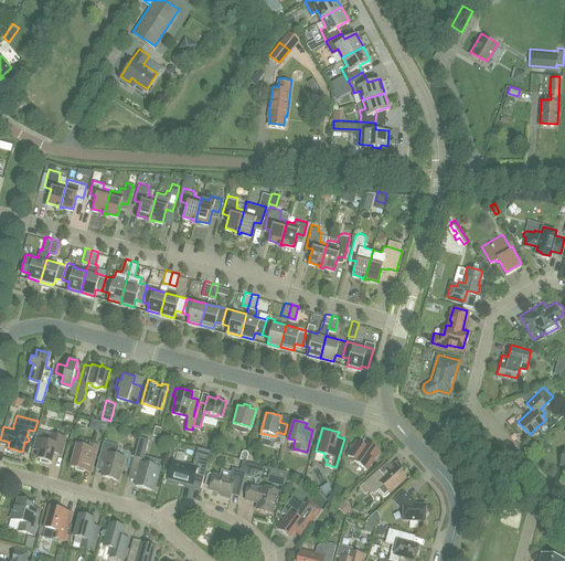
[(38,456),(40,456),(40,459),(49,462),(49,458),(52,459),(55,446),(62,448),(65,437),(66,434),(52,431),(52,432),(50,440),(35,435),(35,437),(33,446),(40,448),(38,456)]
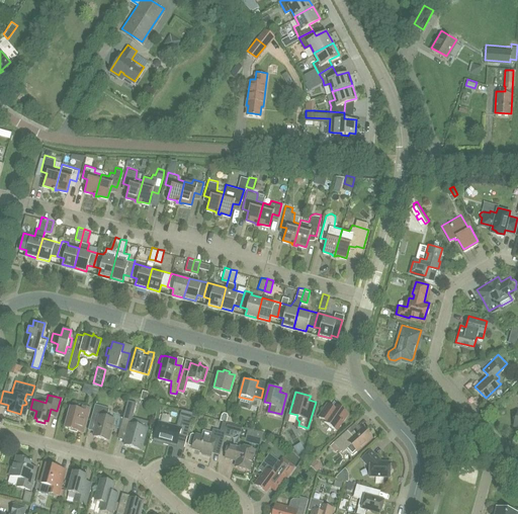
[(124,410),(123,413),(119,426),(128,428),(124,442),(141,446),(147,426),(131,422),(134,412),(137,400),(127,398),(124,410)]
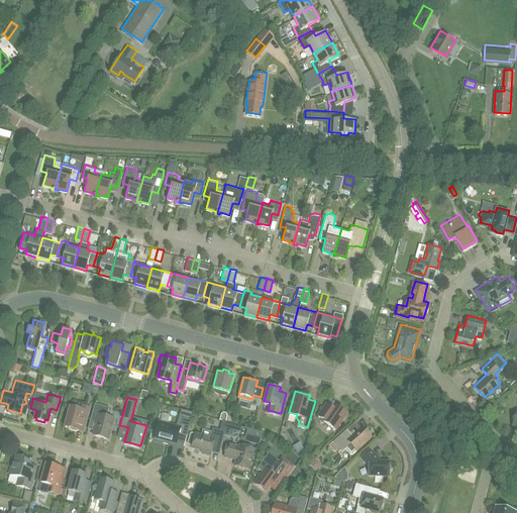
[(95,401),(91,415),(98,417),(94,433),(108,437),(114,416),(106,414),(109,405),(95,401)]
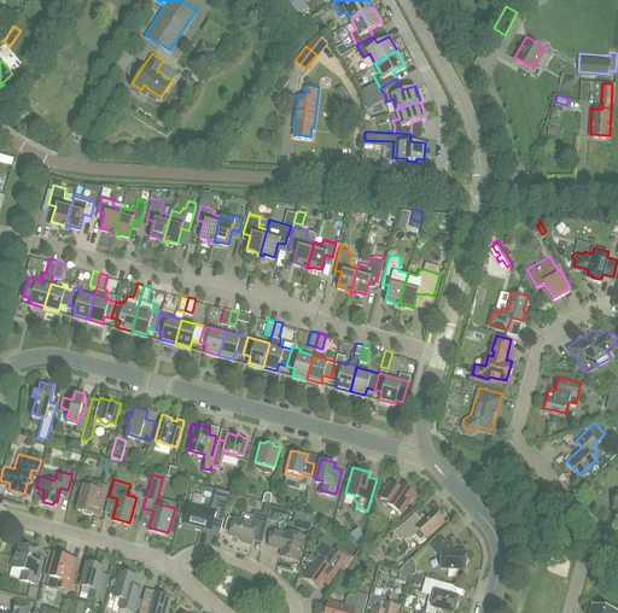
[(390,479),(389,482),(380,494),(388,498),(386,500),(401,511),(415,490),(400,479),(397,484),(390,479)]
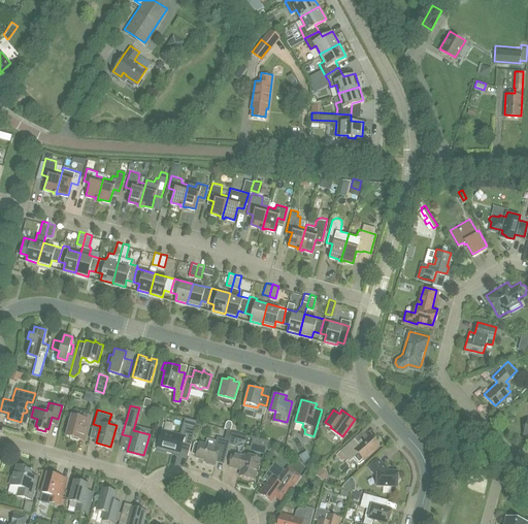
[(84,415),(72,412),(66,433),(75,435),(75,436),(78,437),(78,436),(85,438),(92,413),(85,412),(84,415)]
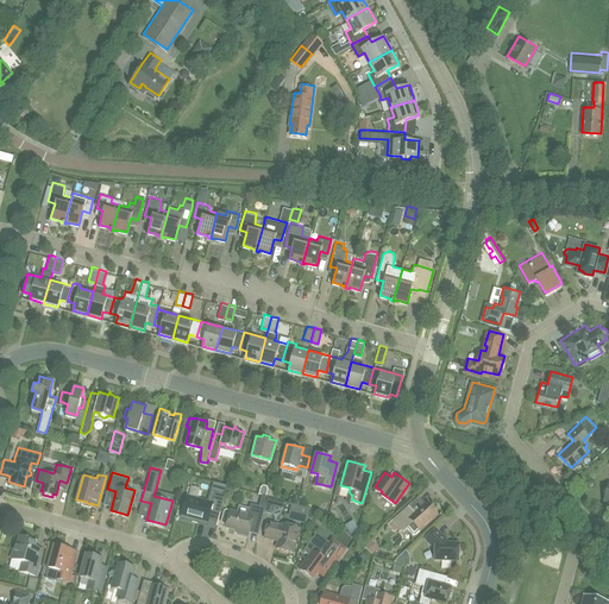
[(187,492),(181,513),(183,513),(182,515),(192,517),(192,515),(207,518),(208,515),(211,507),(220,509),(225,491),(227,483),(213,478),(211,486),(215,489),(212,499),(207,498),(187,492)]
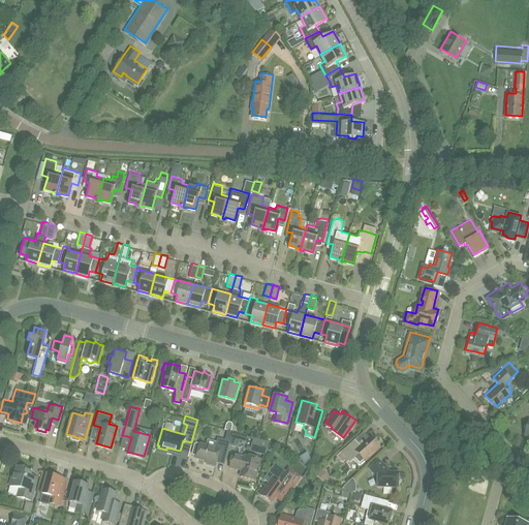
[(234,429),(231,429),(227,428),(225,437),(217,435),(216,439),(208,437),(206,442),(200,441),(196,456),(216,461),(218,452),(226,454),(229,442),(231,435),(234,429)]
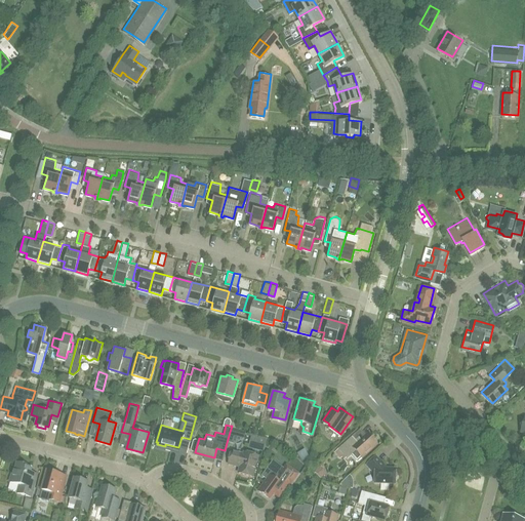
[(230,432),(228,439),(234,440),(237,439),(238,436),(241,437),(243,435),(245,430),(237,428),(232,426),(230,432)]
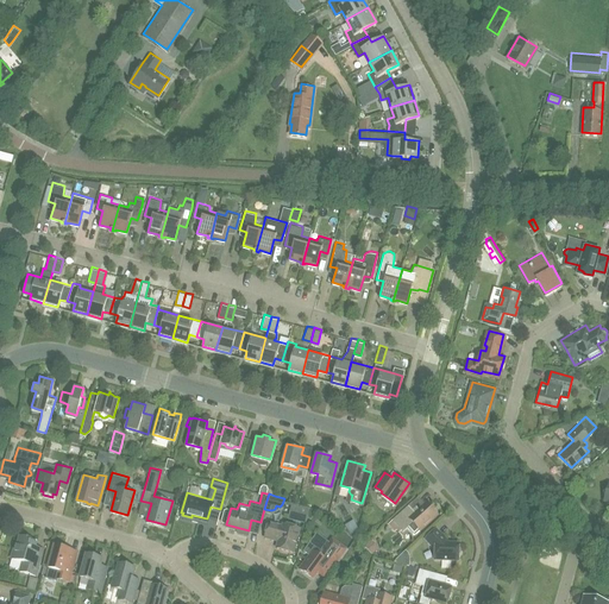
[(415,532),(420,527),(437,511),(426,499),(418,507),(416,504),(413,508),(408,503),(393,517),(403,529),(407,526),(412,530),(415,532)]
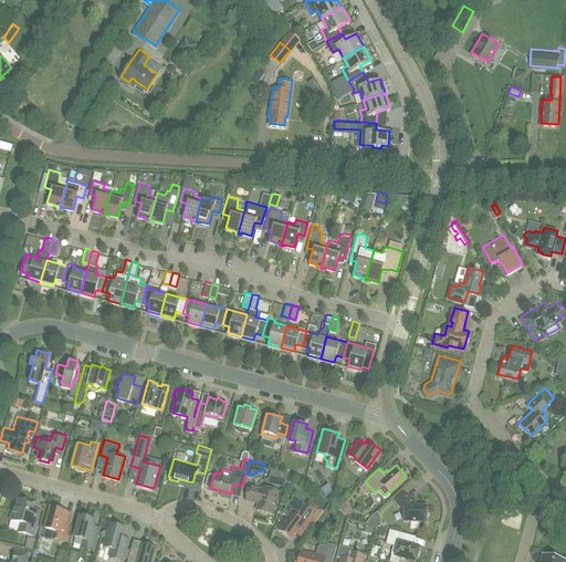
[(268,480),(284,485),(287,470),(271,466),(268,480)]
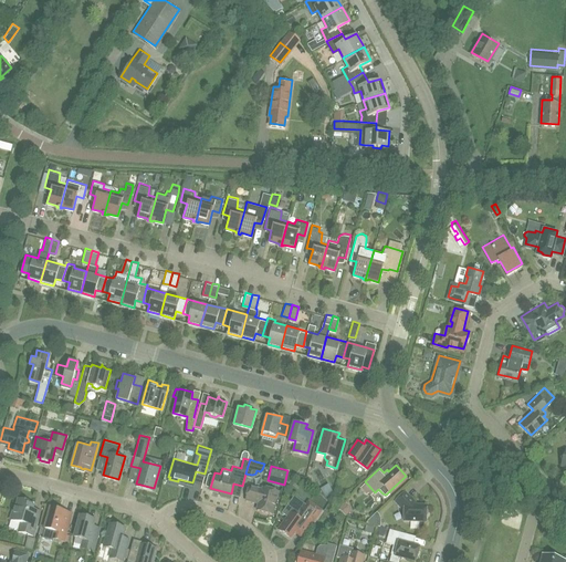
[(259,500),(257,507),(272,511),(279,489),(263,485),(262,487),(250,484),(245,497),(259,500)]
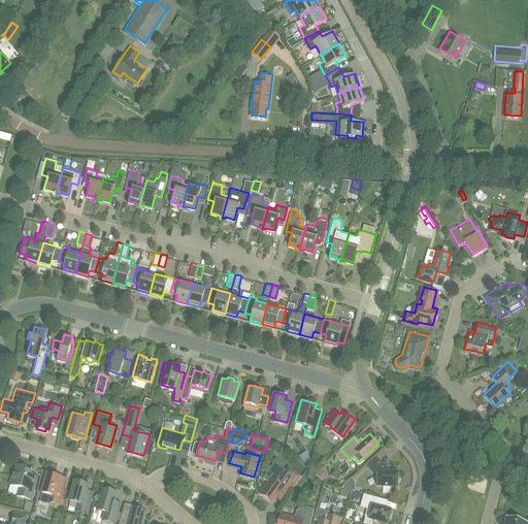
[(376,473),(376,483),(397,484),(398,479),(399,477),(399,473),(398,471),(398,469),(390,469),(377,456),(368,464),(376,473)]
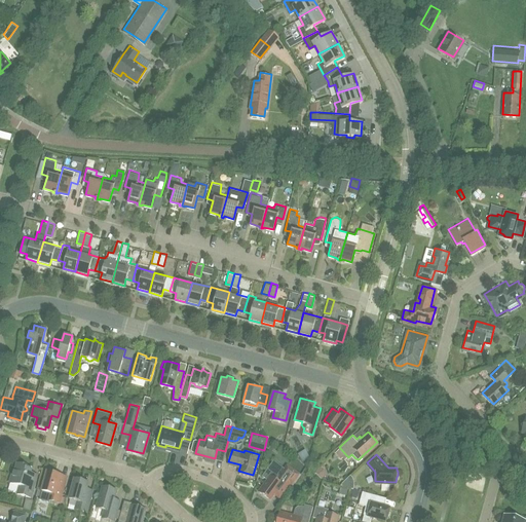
[(37,472),(31,471),(32,464),(16,460),(14,472),(12,471),(9,480),(20,483),(17,491),(31,494),(37,472)]
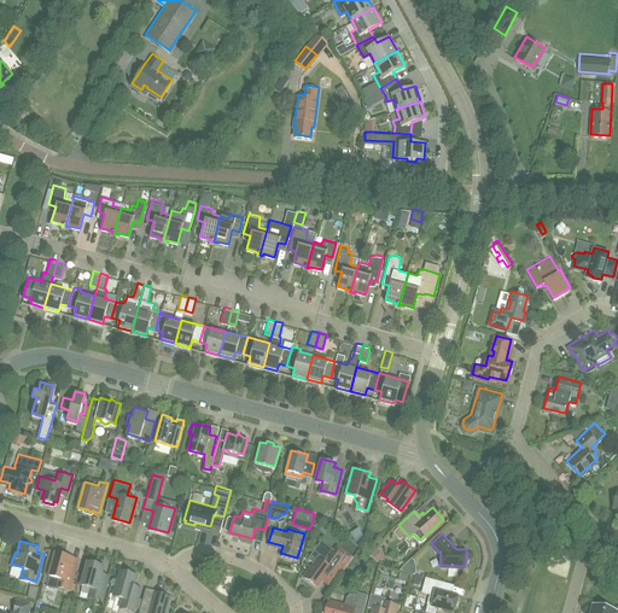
[(353,555),(337,543),(328,555),(315,547),(308,556),(314,560),(303,574),(318,584),(326,572),(333,577),(344,562),(347,564),(353,555)]
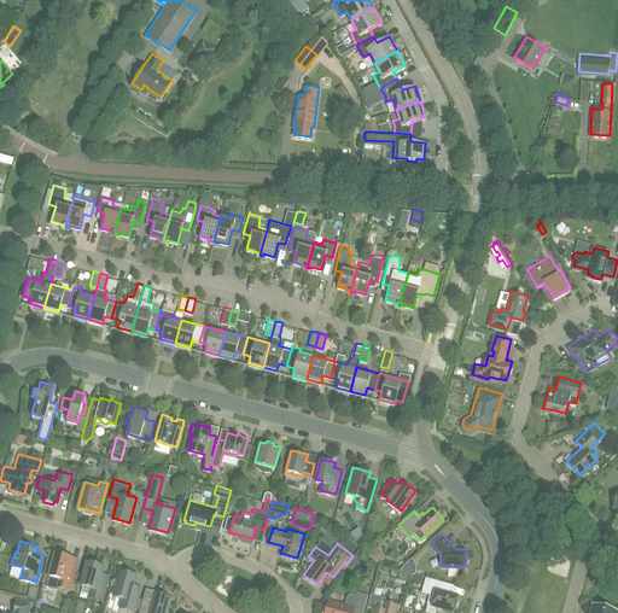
[(377,544),(371,549),(378,558),(384,552),(377,544)]
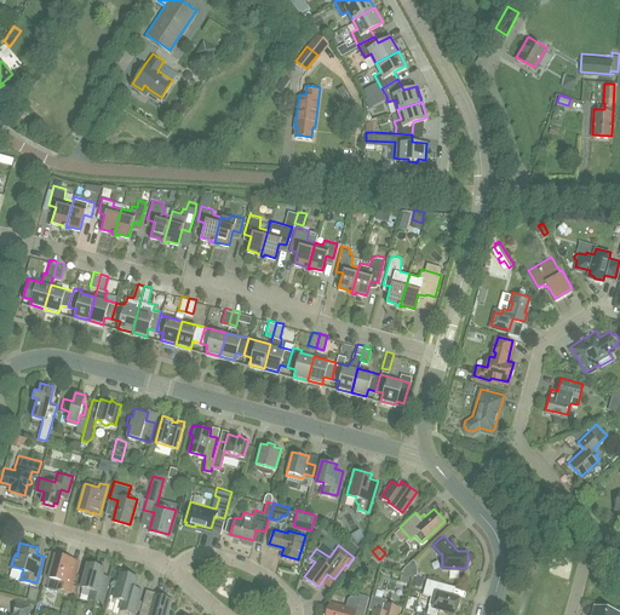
[(79,559),(70,557),(55,552),(49,575),(59,578),(57,585),(70,588),(79,559)]
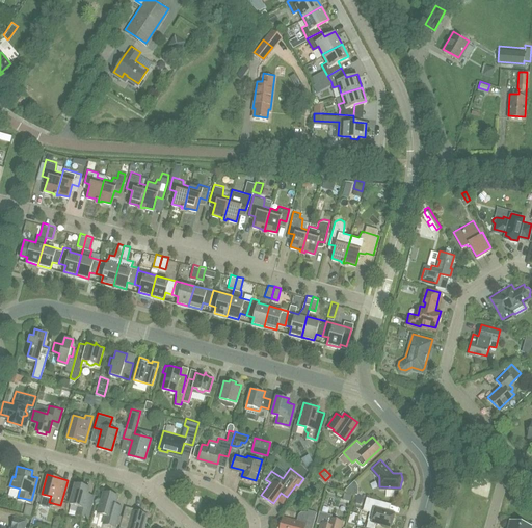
[(354,492),(357,493),(358,490),(358,486),(357,483),(356,480),(355,477),(343,489),(354,492)]
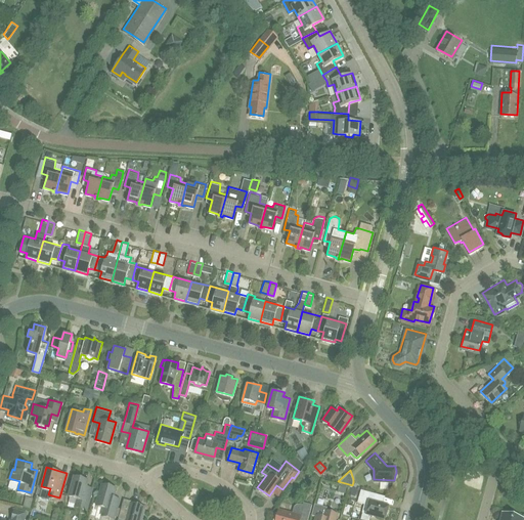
[(92,486),(86,484),(88,478),(74,475),(69,494),(77,496),(75,505),(86,508),(92,486)]
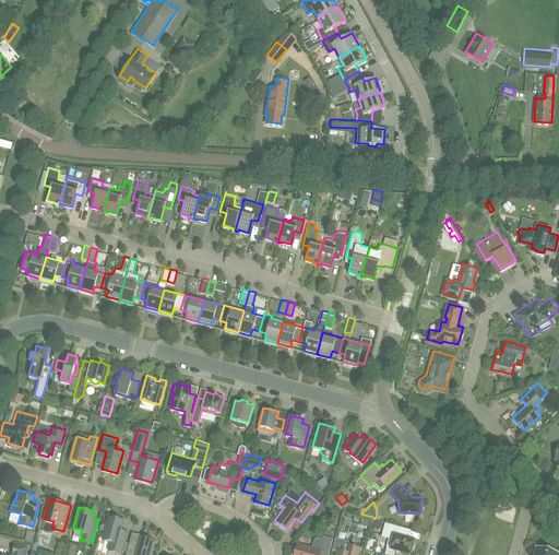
[(127,530),(121,529),(123,519),(109,515),(103,538),(111,540),(108,548),(121,552),(127,530)]
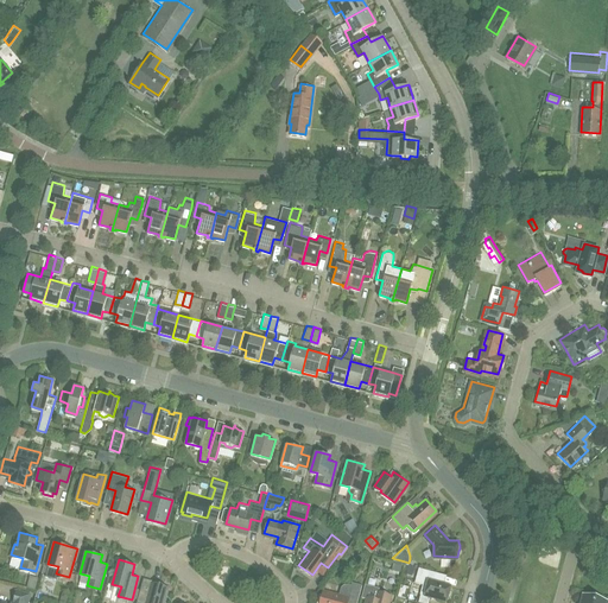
[(415,564),(409,563),(405,562),(403,570),(413,572),(415,564)]
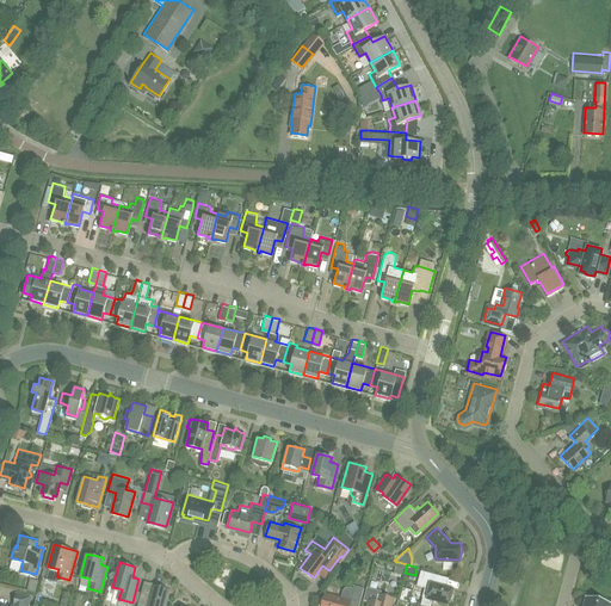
[(420,568),(417,582),(425,585),(424,587),(429,588),(426,597),(449,601),(450,595),(452,595),(452,591),(452,588),(452,587),(436,582),(438,573),(420,568)]
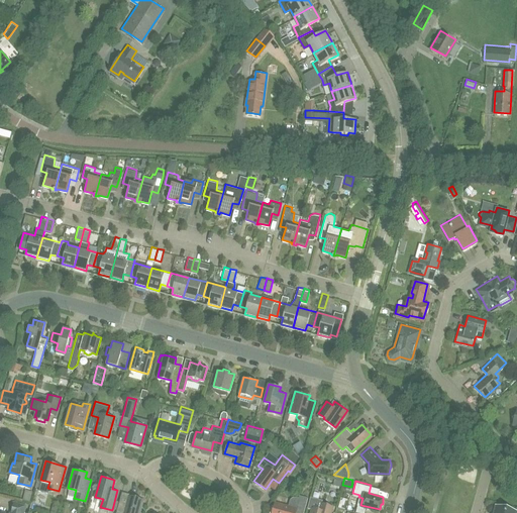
[(138,512),(143,498),(135,496),(136,494),(129,492),(126,501),(119,499),(115,512),(138,512)]
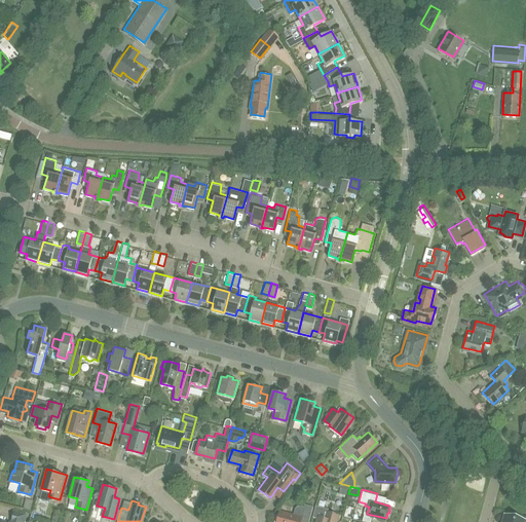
[(279,510),(275,521),(299,521),(300,520),(308,521),(313,505),(304,502),(304,505),(302,504),(301,504),(299,504),(298,505),(296,505),(295,506),(295,508),(293,513),(279,510)]
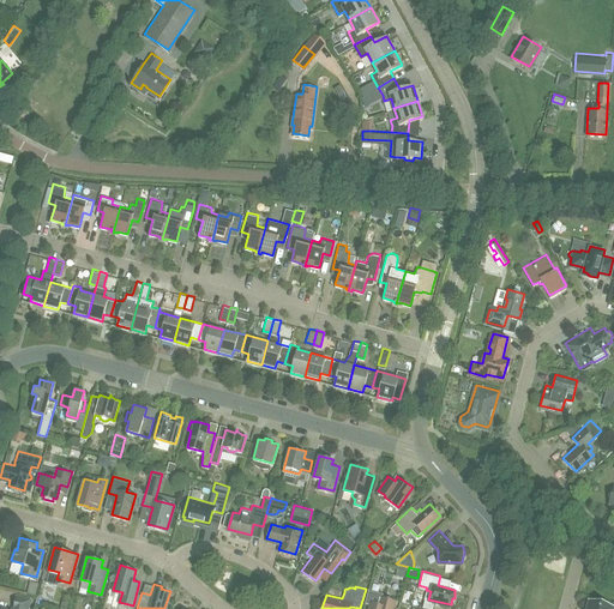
[(411,590),(404,588),(401,600),(409,602),(411,590)]
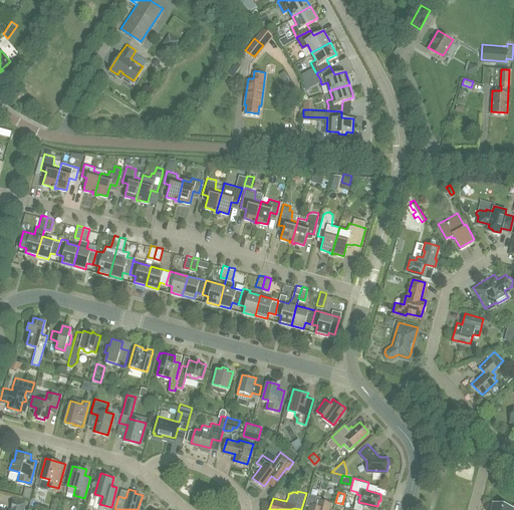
[(309,504),(307,509),(327,509),(330,502),(319,499),(320,496),(308,493),(305,503),(309,504)]
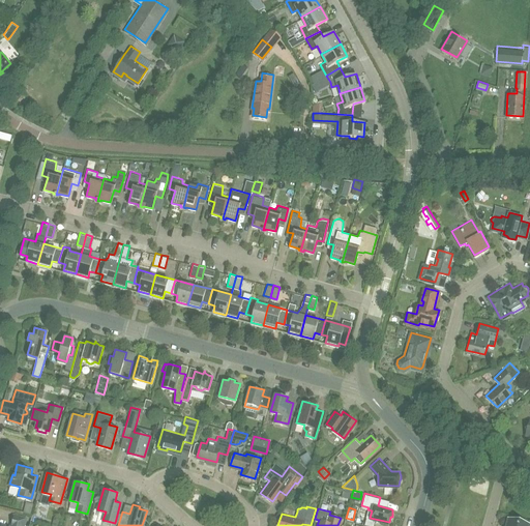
[(3,523),(2,525),(23,525),(26,516),(13,513),(10,525),(3,523)]
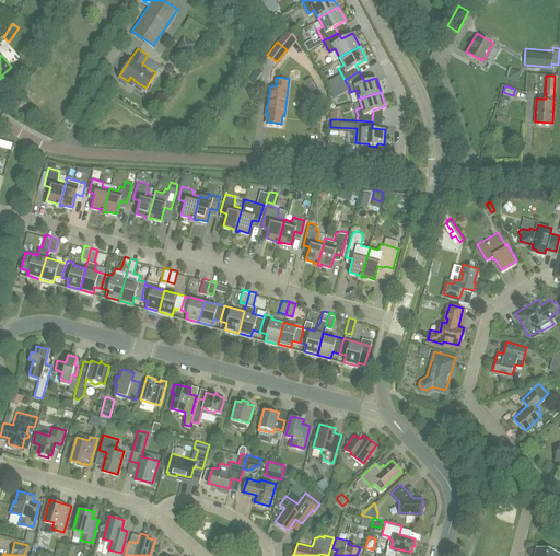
[(395,555),(397,548),(391,547),(387,546),(385,553),(395,555)]
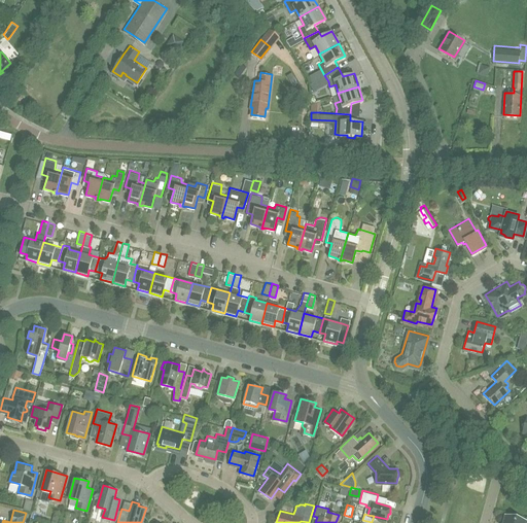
[(526,522),(525,522),(526,519),(505,514),(502,522),(526,522)]
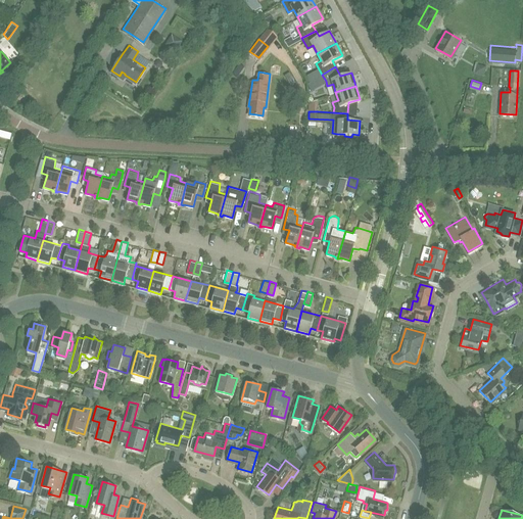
All buildings are outlined.
